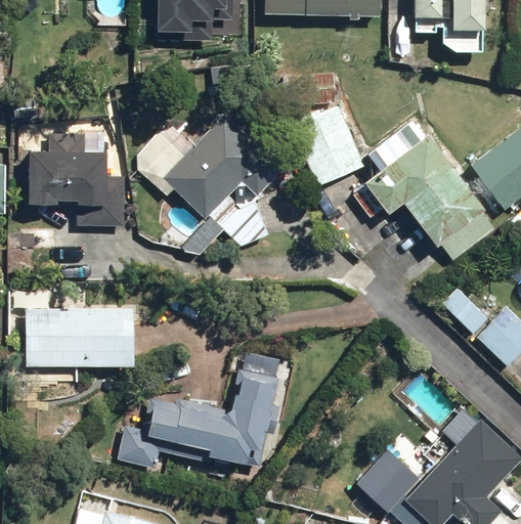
[(121,0),(100,0),(99,26),(120,27),(121,0)]
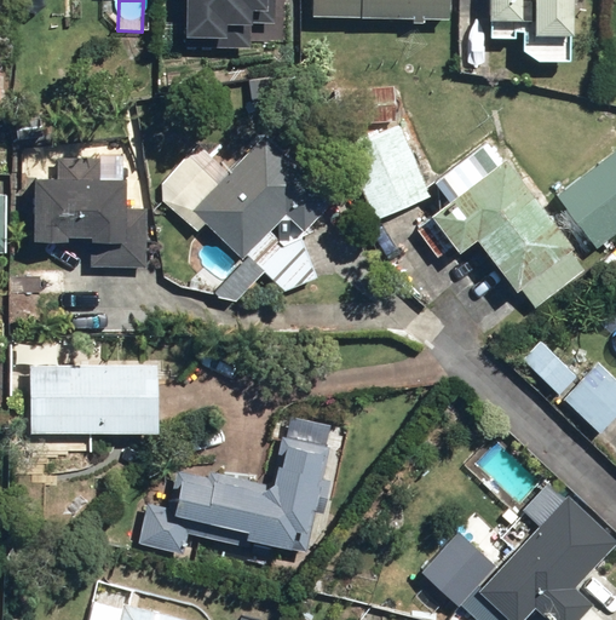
[(186,0),(186,38),(226,40),(228,24),(249,26),(249,12),(265,13),(265,0),(186,0)]
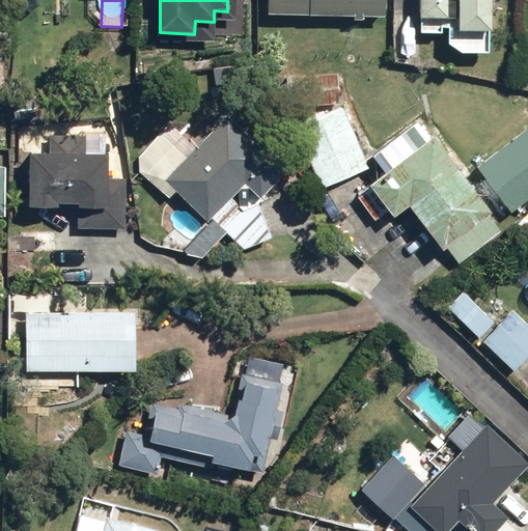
[(268,0),(268,15),(385,16),(385,0),(268,0)]
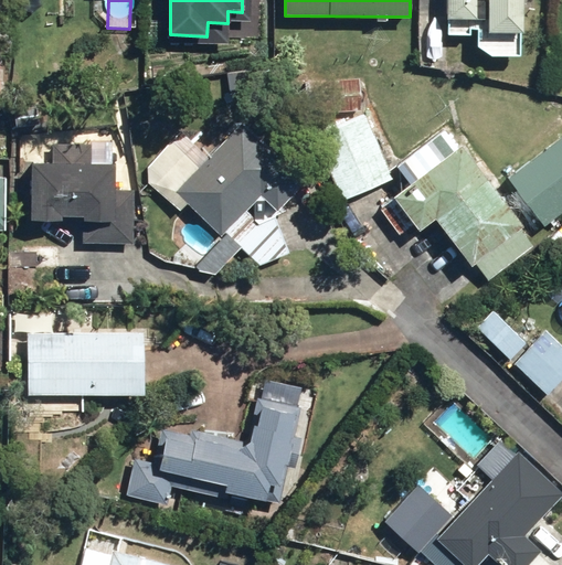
[(478,48),(489,55),(521,56),(523,0),(443,0),(442,31),(478,33),(478,48)]
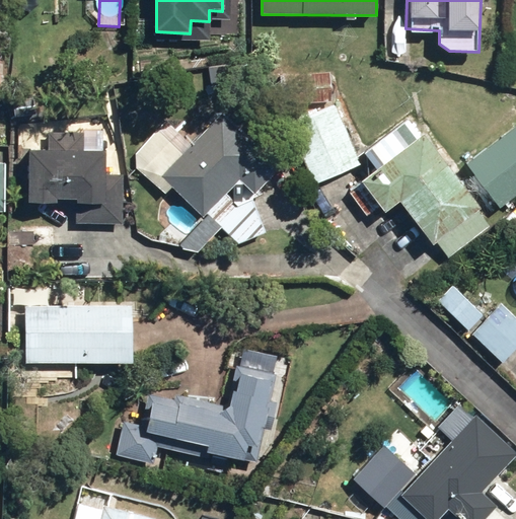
[(341,108),(290,128),(312,184),(363,164),(341,108)]
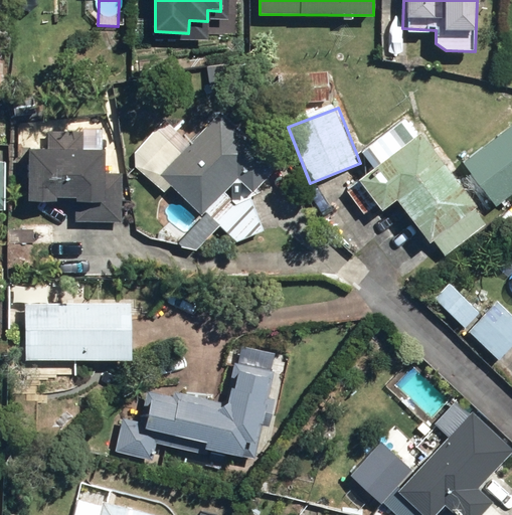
[(201,216),(249,167),(211,131),(196,146),(169,120),(131,160),(165,192),(170,187),(201,216)]
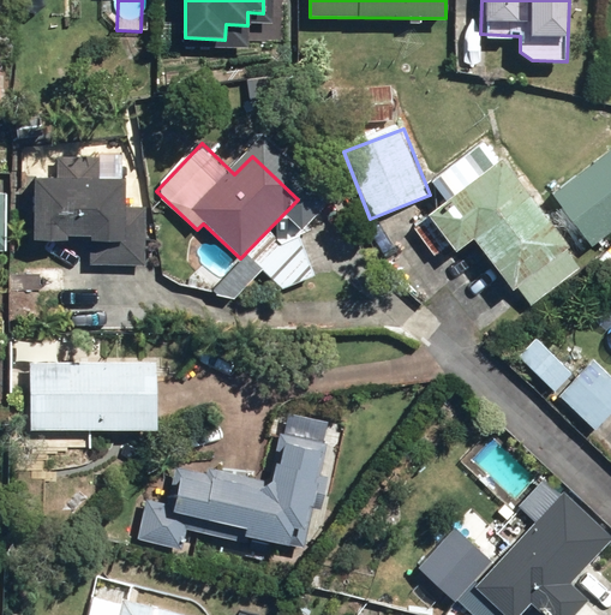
[(492,165),(477,148),(429,180),(443,201),(426,213),(454,252),(473,240),(507,290),(517,282),(535,310),(587,274),(504,155),(492,165)]
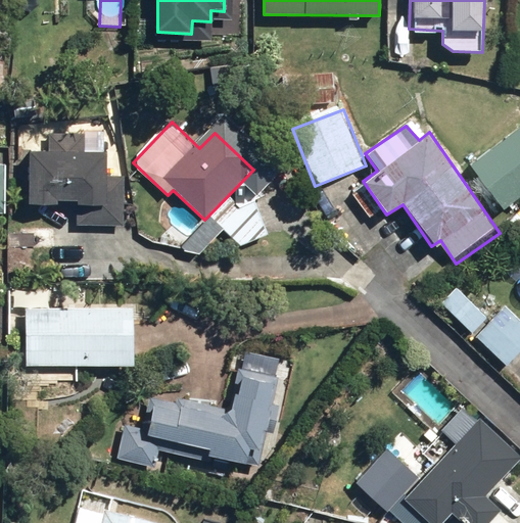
[(519,129),(470,164),(504,212),(519,200),(519,129)]
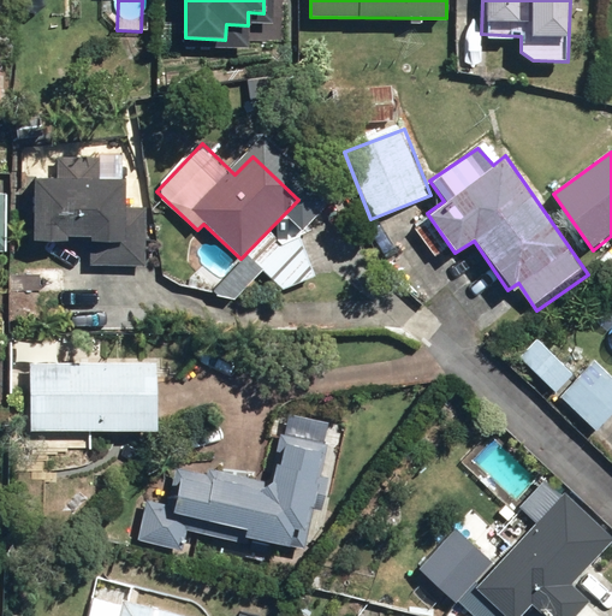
[(125,182),(34,176),(34,238),(66,241),(67,236),(90,238),(90,242),(124,244),(123,267),(146,268),(150,208),(123,207),(125,182)]
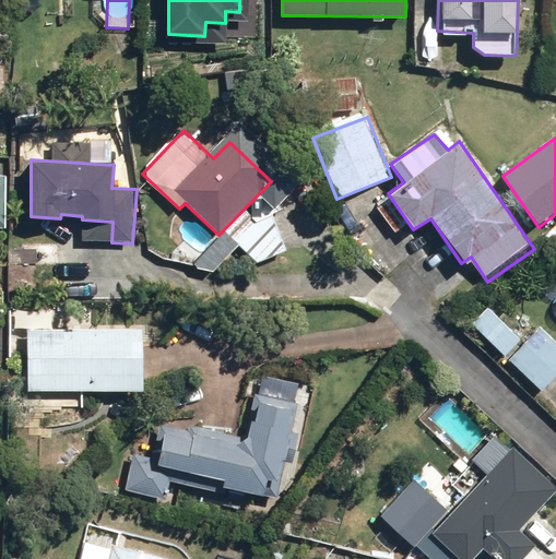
[(522,340),(486,306),(471,322),(506,356),(522,340)]
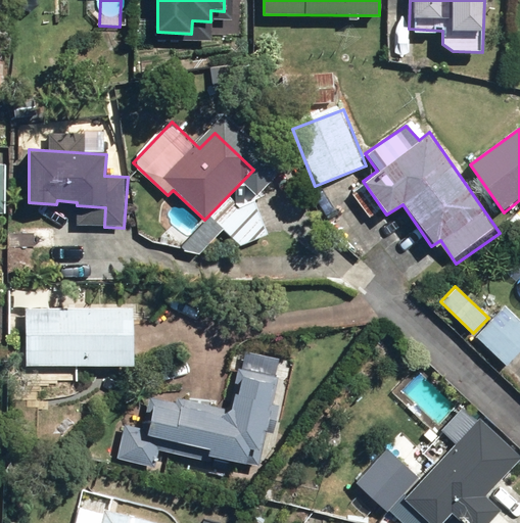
[(135,305),(28,300),(25,364),(131,369),(135,305)]
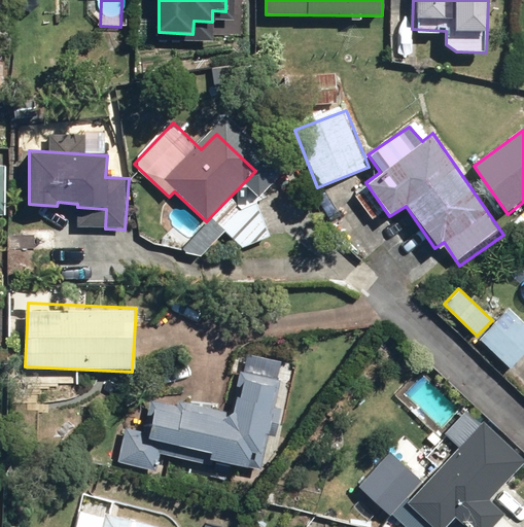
[(523,319),(510,306),(479,338),(511,369),(523,355),(523,319)]
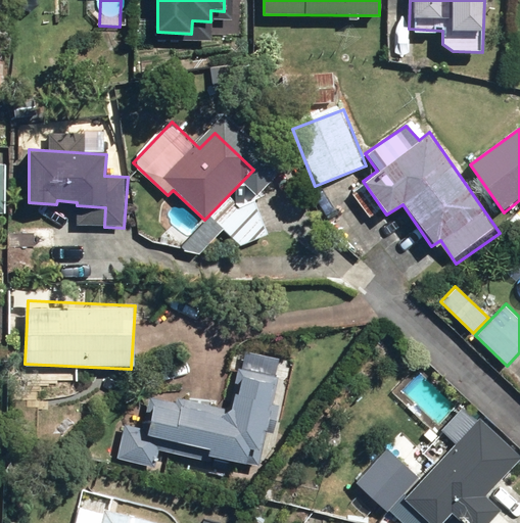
[(228,408),(133,385),(112,459),(156,470),(160,452),(254,476),(279,380),(238,369),(228,408)]
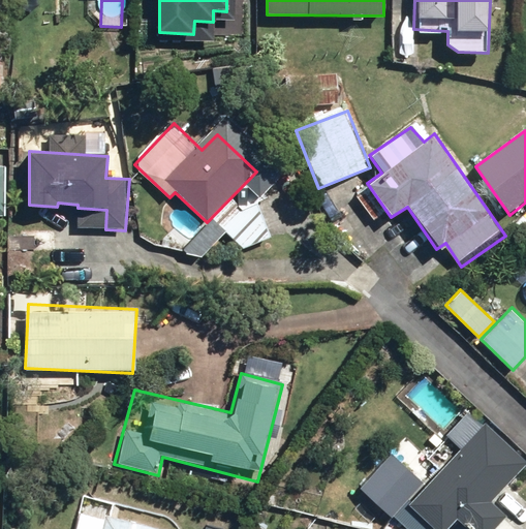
[(485,423),(397,515),(411,528),(428,528),(432,525),(436,528),(452,528),(459,522),(465,528),(499,528),(513,516),(493,496),(525,463),(525,461),(485,423)]
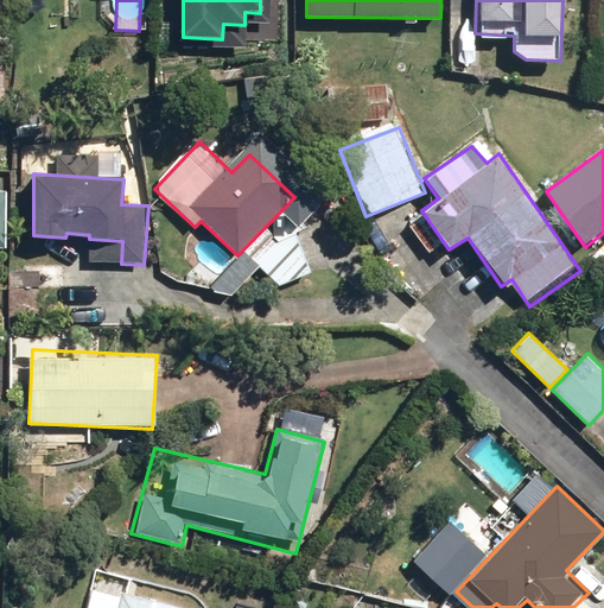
[(438,537),(415,559),(447,591),(470,568),(438,537)]
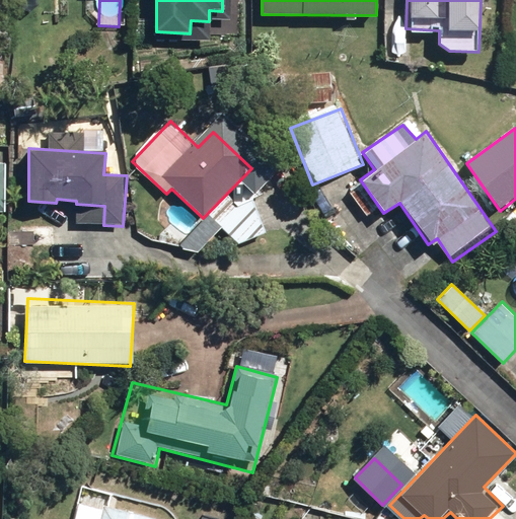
[(151,518),(104,507),(101,518),(151,518)]
